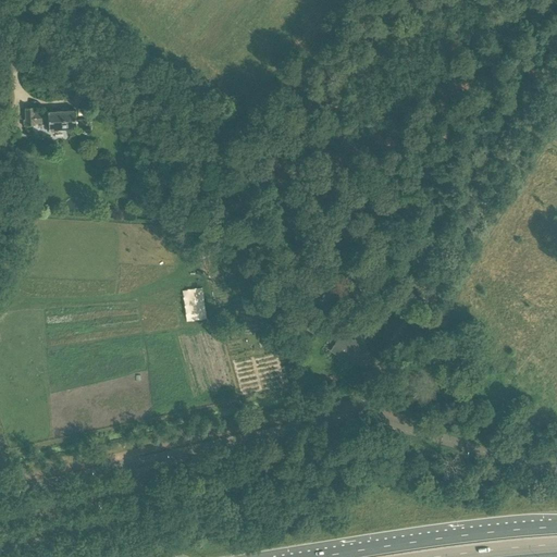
[(36,125),(36,124),(49,123),(49,131),(77,128),(87,128),(87,120),(76,120),(76,110),(35,112),(35,108),(25,109),(26,120),(24,120),(24,126),(36,125)]
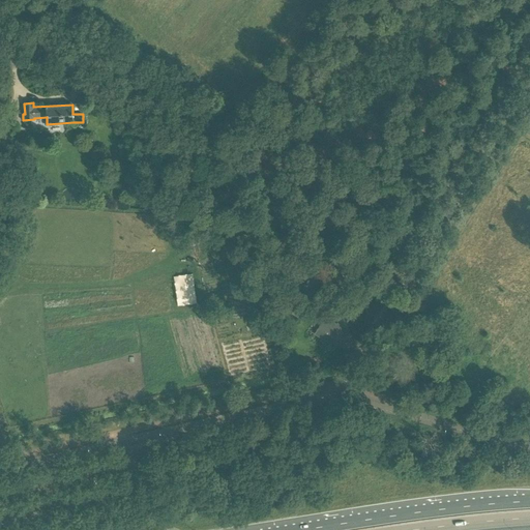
[(176,305),(196,304),(195,274),(175,275),(176,305)]
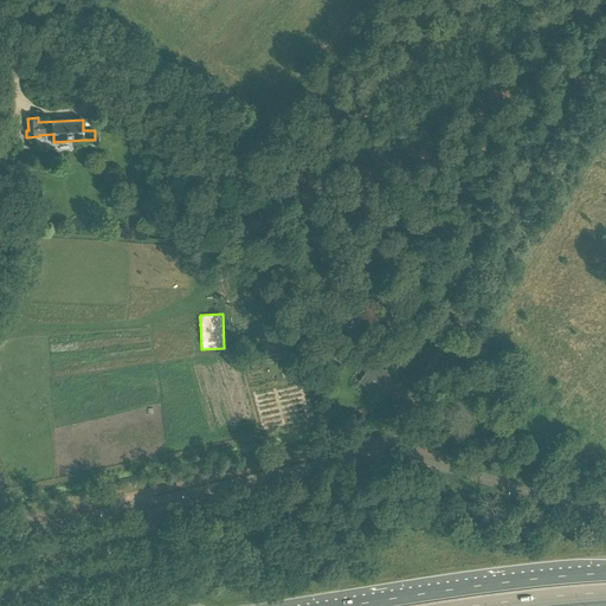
[(479,360),(484,352),(475,347),(470,355),(479,360)]
